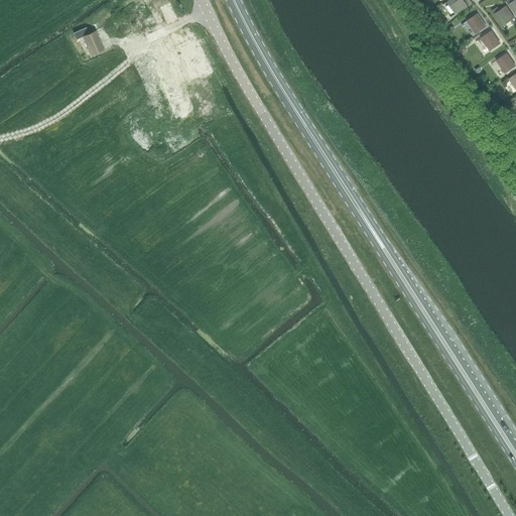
[(463,0),(449,0),(446,2),(456,14),(467,6),(463,0)]
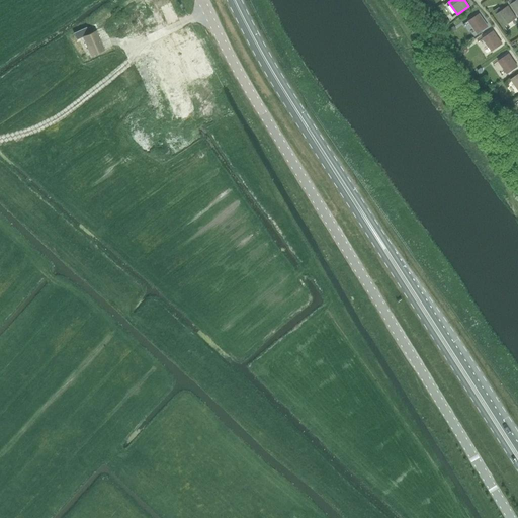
[(517,17),(517,16),(517,0),(516,0),(514,2),(512,0),(509,0),(507,2),(517,17)]
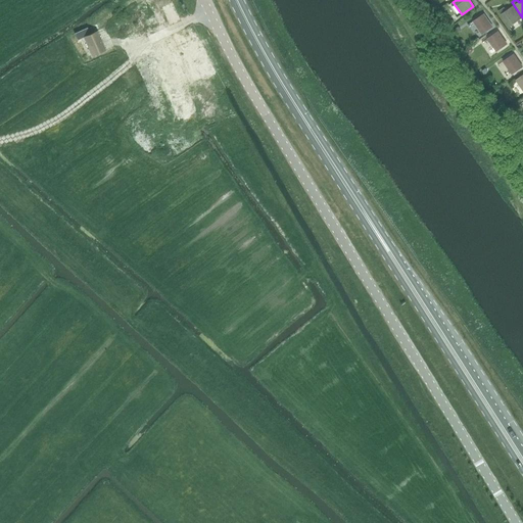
[(508,27),(520,18),(512,6),(504,12),(502,8),(497,11),(508,27)]
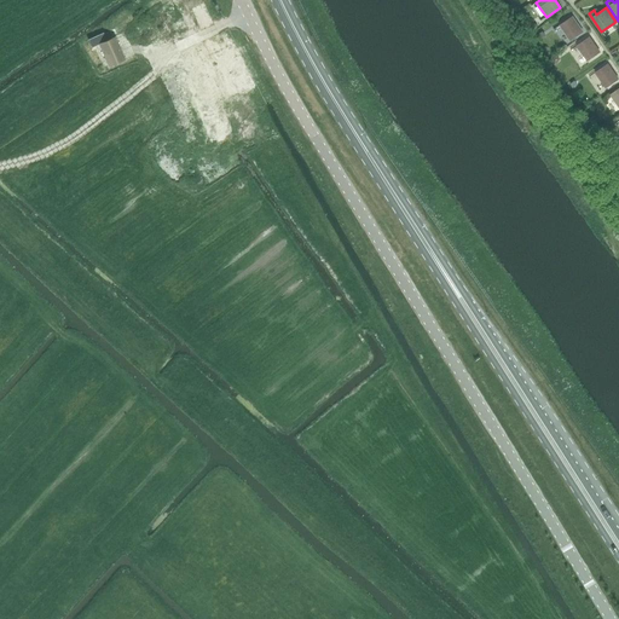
[(570,40),(583,32),(572,17),(560,25),(570,40)]
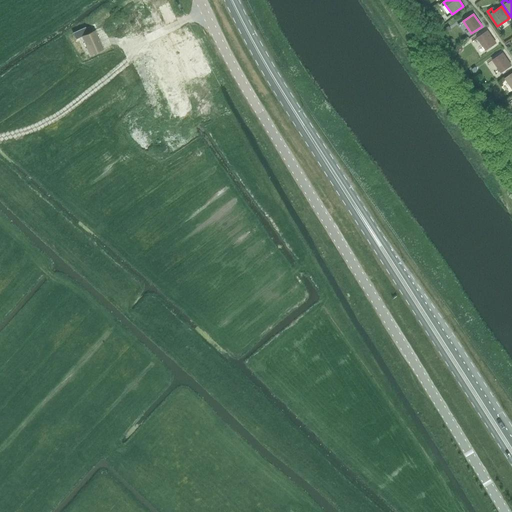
[(82,37),(90,55),(103,49),(95,31),(88,34),(86,27),(73,33),(76,39),(82,37)]
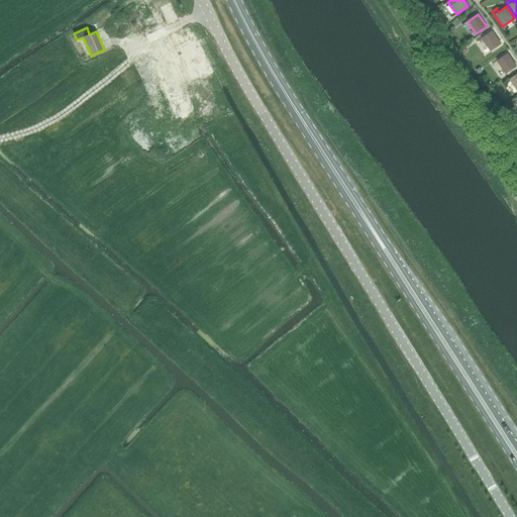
[(490,50),(501,43),(492,31),(482,38),(490,50)]
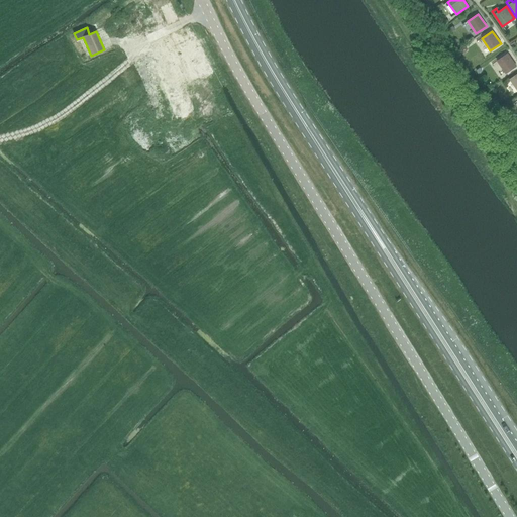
[(497,61),(505,73),(506,74),(516,67),(508,54),(497,61)]
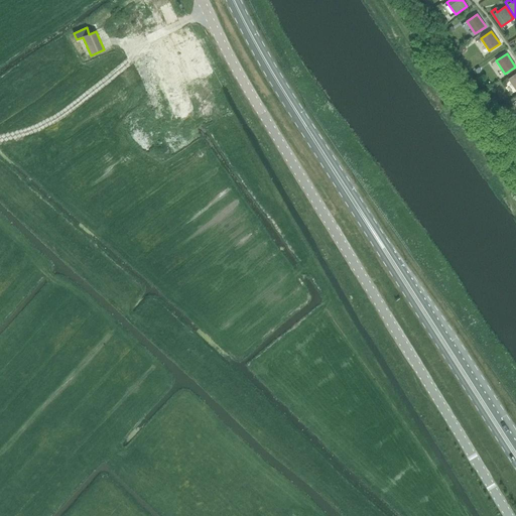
All buildings are outlined.
